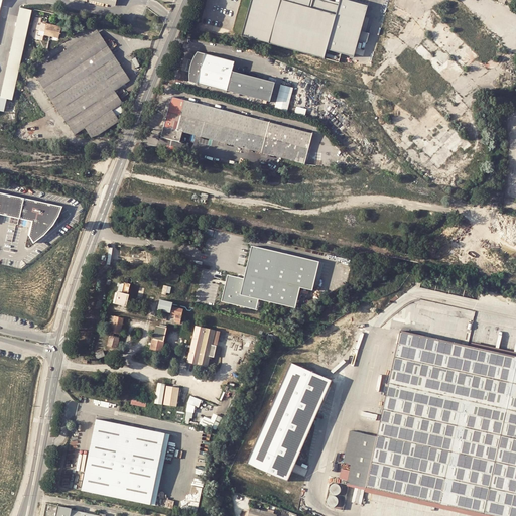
[(251,0),(243,33),(242,35),(271,43),(339,62),(340,58),(342,54),(354,57),(358,40),(361,31),(368,6),(346,0),(340,0),(338,5),(318,0),(251,0)]
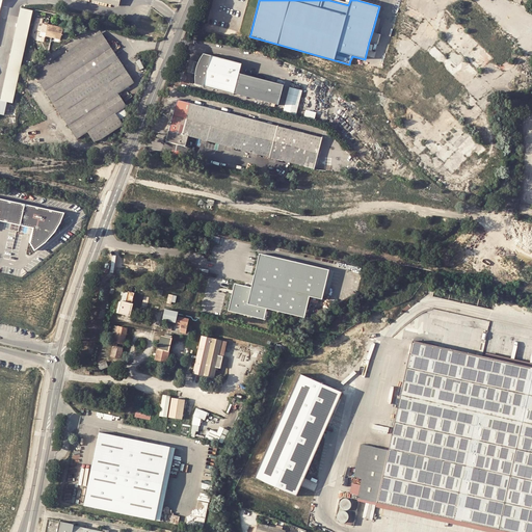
[(19,7),(0,91),(0,100),(5,101),(5,102),(10,103),(28,24),(31,10),(19,7)]
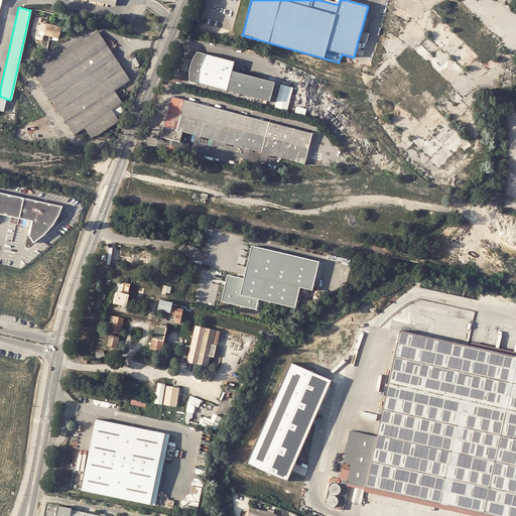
[(45,27),(42,26),(41,31),(44,32),(43,36),(58,39),(61,26),(46,22),(45,27)]
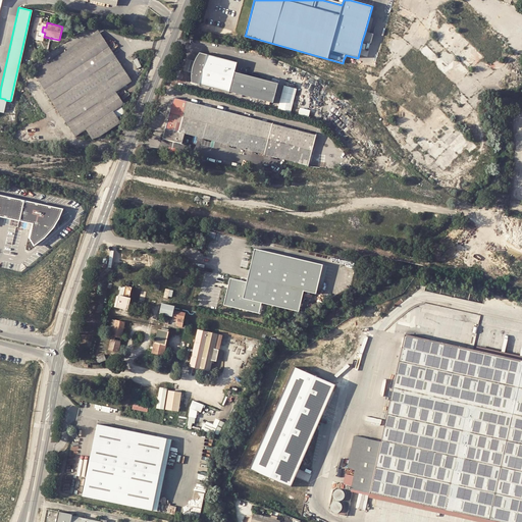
[(114,112),(125,105),(117,92),(133,83),(98,30),(33,71),(74,137),(86,129),(93,141),(121,122),(114,112)]
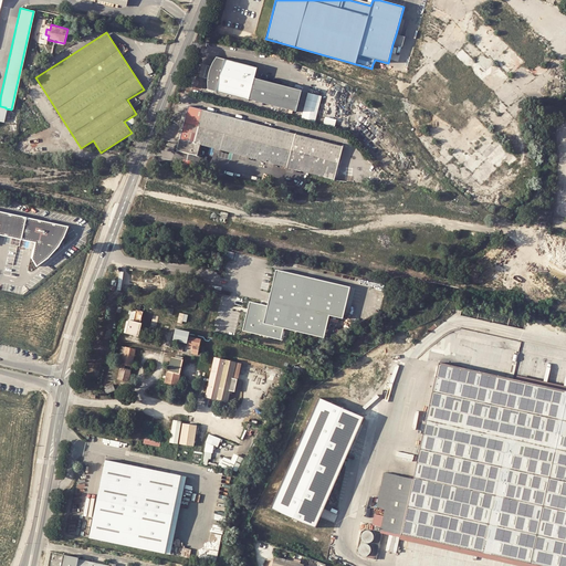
[(406,38),(396,34),(392,44),(402,46),(406,38)]
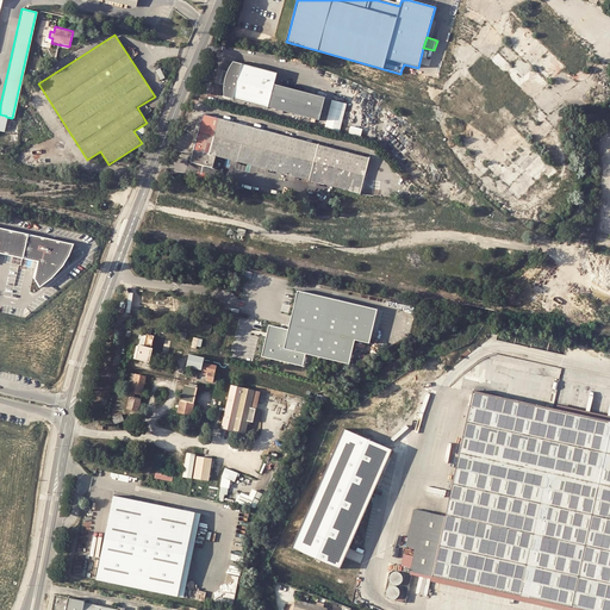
[(225,94),(225,95),(269,107),(277,81),(279,72),(235,60),(230,67),(230,68),(229,69),(229,70),(228,72),(226,75),(225,79),(225,81),(225,82),(225,83),(225,85),(225,86),(225,87),(225,91),(225,92),(225,93),(225,94)]
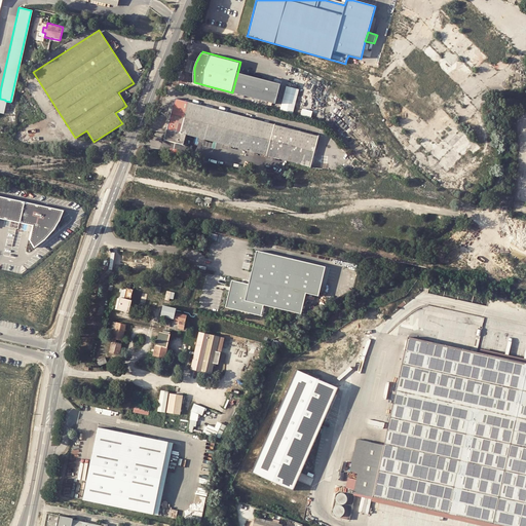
[(282,81),(238,70),(232,92),(275,104),(282,81)]
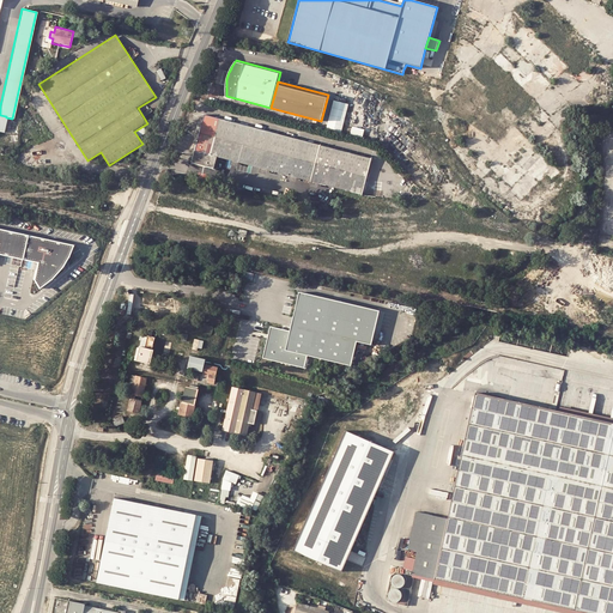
[(350,104),(334,101),(326,129),(341,134),(350,104)]
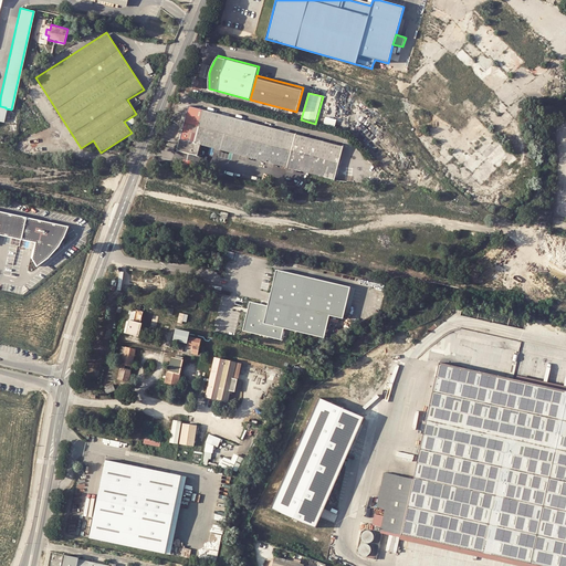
[(202,108),(189,105),(177,149),(198,155),(201,144),(334,181),(337,171),(341,173),(343,166),(338,165),(343,146),(202,108)]
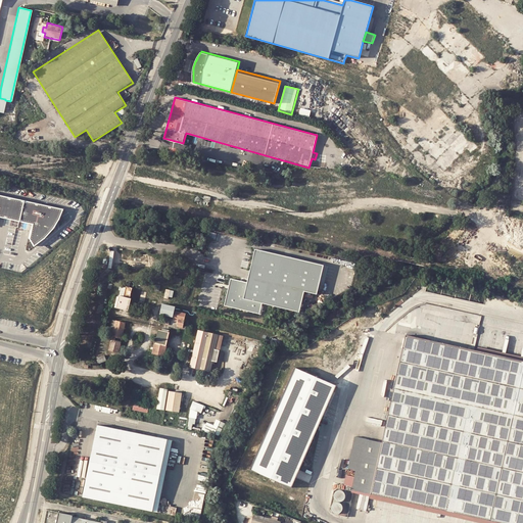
[(312,109),(300,107),(298,116),(310,119),(312,109)]
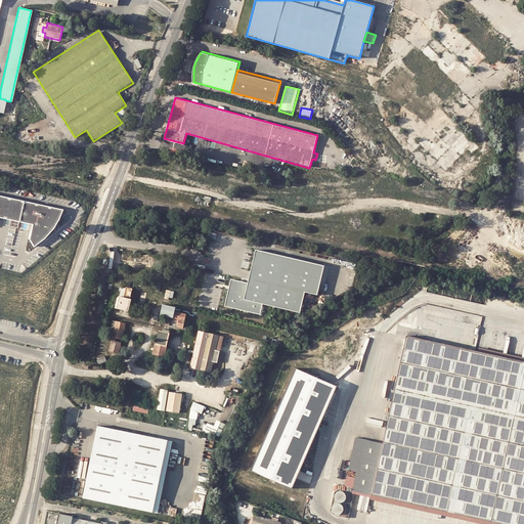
[(31,238),(35,246),(36,245),(45,237),(52,229),(58,219),(61,213),(62,209),(0,195),(0,217),(33,224),(31,238)]
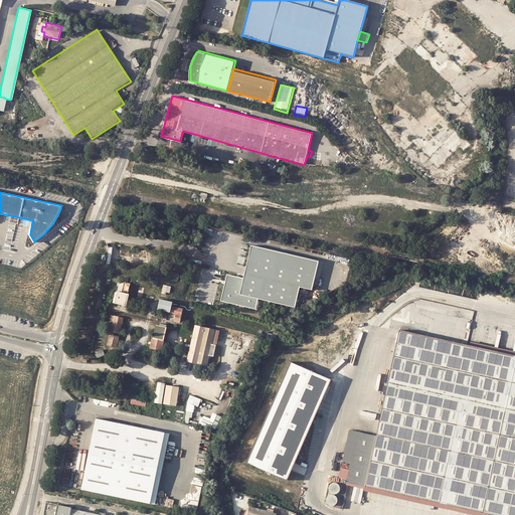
[(243,279),(227,275),(221,301),(255,308),(258,299),(295,307),(300,287),(312,290),(319,262),(250,245),(243,279)]
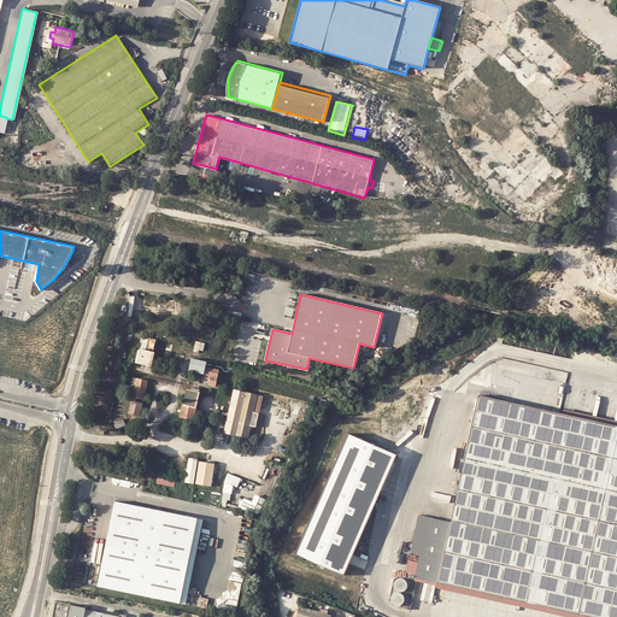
[(141,338),(139,348),(135,362),(140,364),(150,365),(153,351),(152,351),(154,339),(147,338),(147,339),(141,338)]
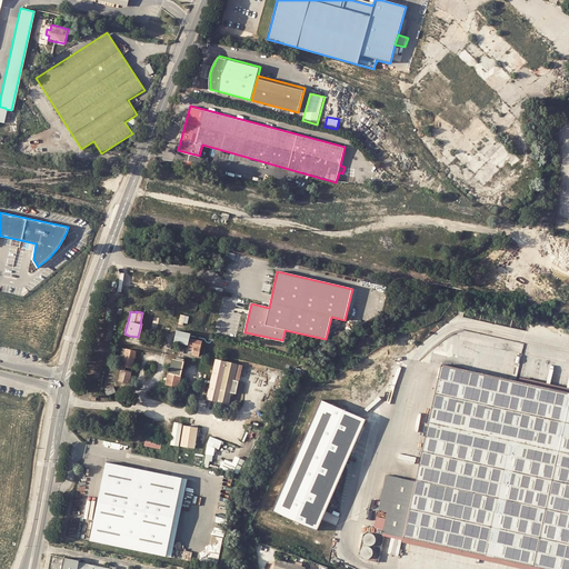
[(188,333),(177,330),(173,342),(186,345),(188,335),(188,333)]
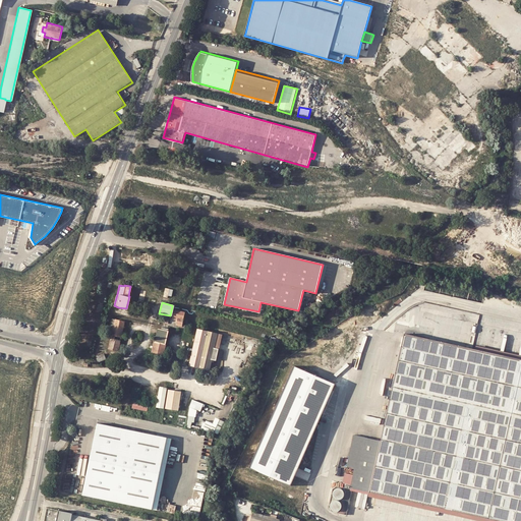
[(185,312),(174,309),(172,317),(177,319),(175,325),(181,326),(182,324),(185,312)]
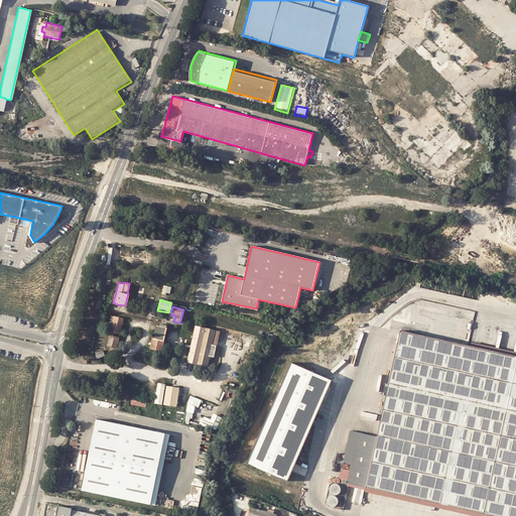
[(115,318),(109,317),(107,326),(113,327),(108,345),(116,347),(118,338),(113,337),(114,333),(120,334),(123,318),(115,316),(115,318)]
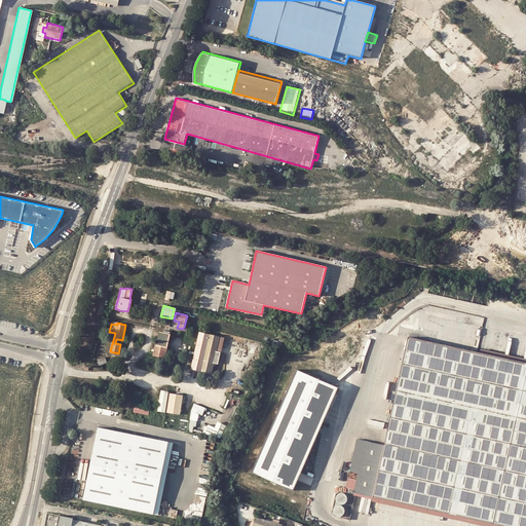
[(161,335),(162,333),(158,332),(153,355),(167,360),(168,355),(167,355),(165,354),(166,347),(171,334),(167,333),(166,337),(161,335)]
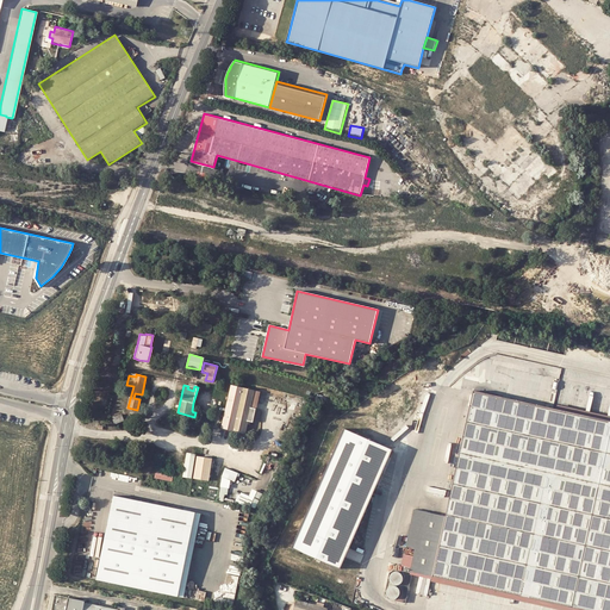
[(250,405),(254,391),(254,390),(235,385),(230,405),(224,428),(234,429),(246,431),(248,419),(254,421),(257,406),(250,405)]
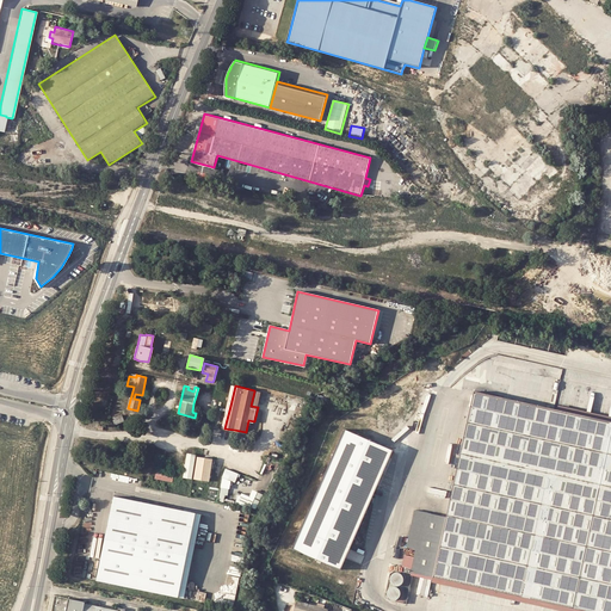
[(610,610),(610,419),(476,390),(464,440),(454,487),(448,514),(418,508),(402,568),(413,571),(432,574),(599,610),(610,610)]
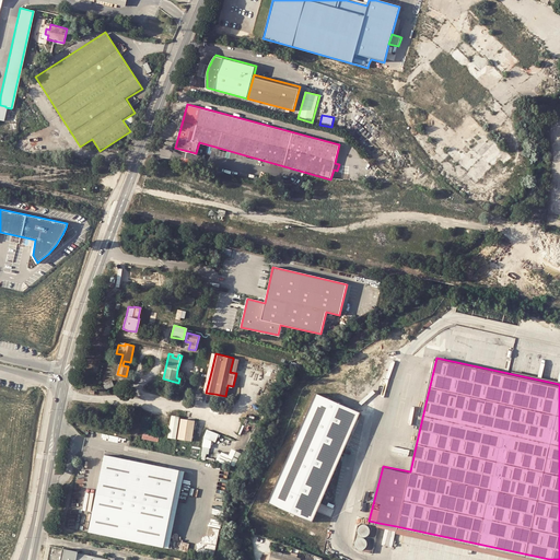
[(358,411),(314,393),(267,502),(311,522),(358,411)]
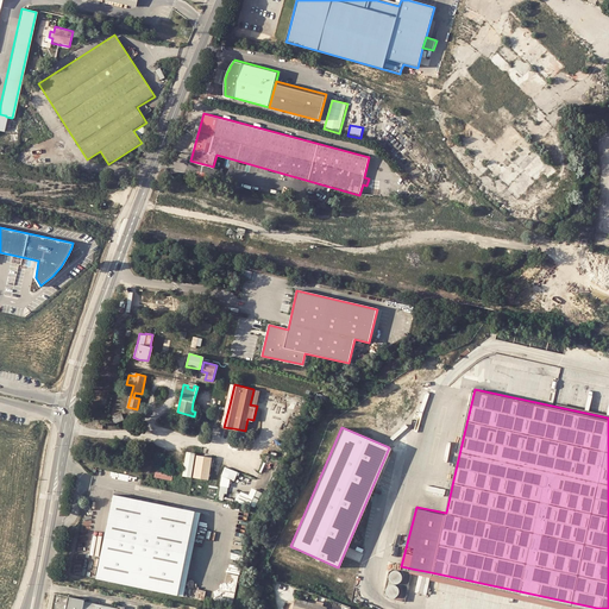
[(184,476),(193,477),(196,456),(192,456),(188,454),(186,466),(184,476)]
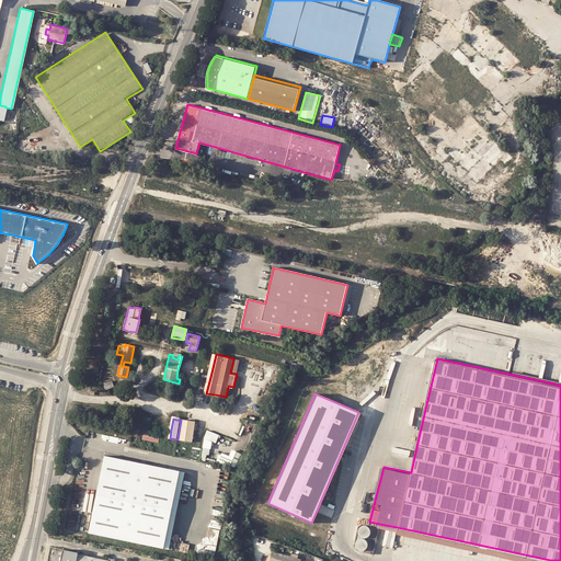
[(193,422),(185,421),(182,420),(179,439),(192,442),(195,422),(193,422)]
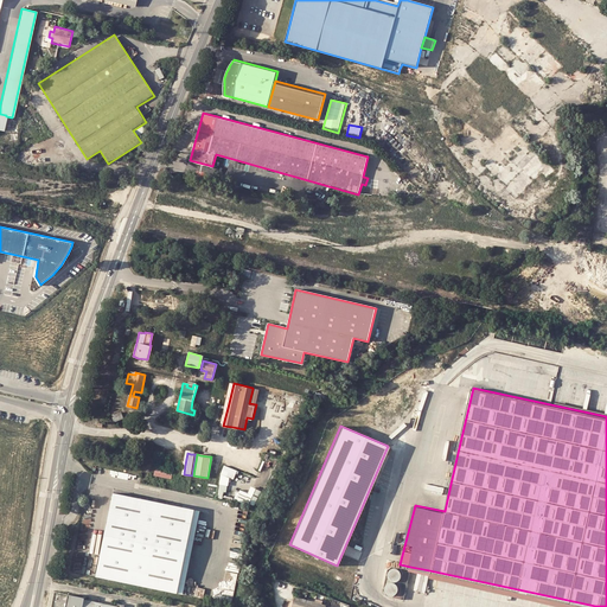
[(224,465),(221,474),(217,496),(218,496),(218,498),(222,499),(223,492),(227,492),(227,486),(228,486),(229,478),(234,480),(237,471),(224,465)]
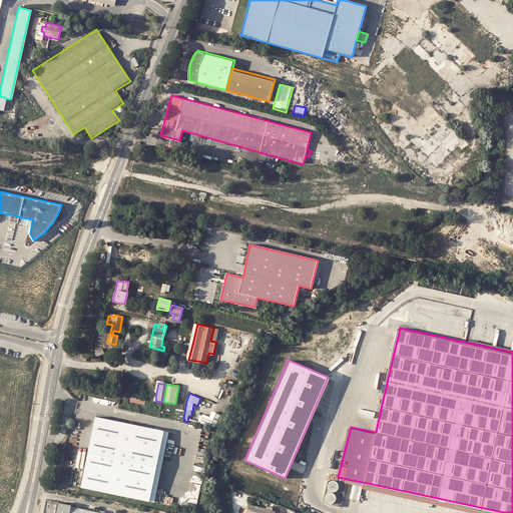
[(218,426),(221,414),(213,411),(211,416),(202,414),(200,422),(207,424),(208,423),(218,426)]
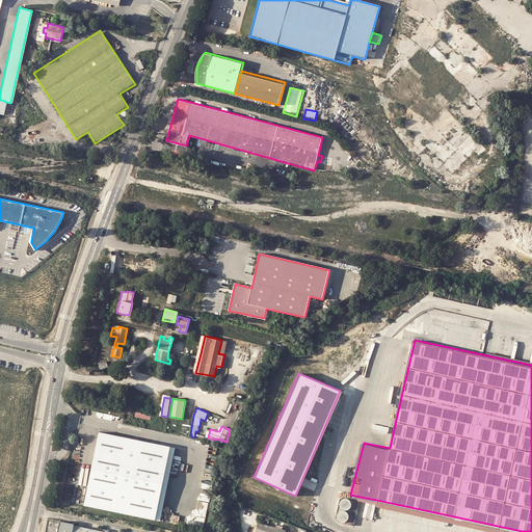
[(155,522),(170,448),(99,432),(84,506),(155,522)]
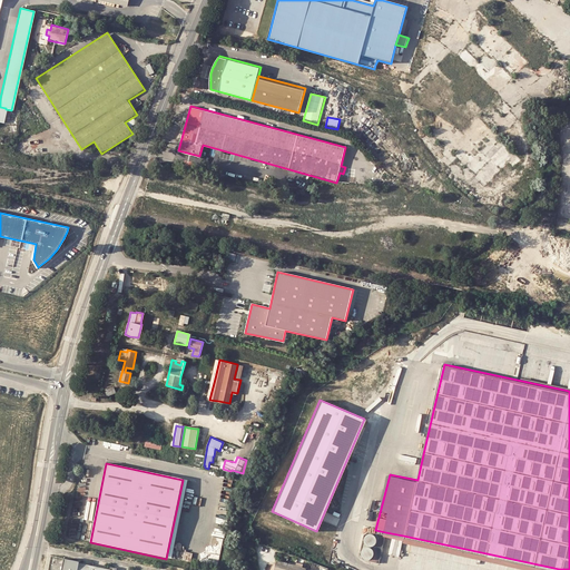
[(183,480),(166,559),(170,559),(186,480),(183,480)]
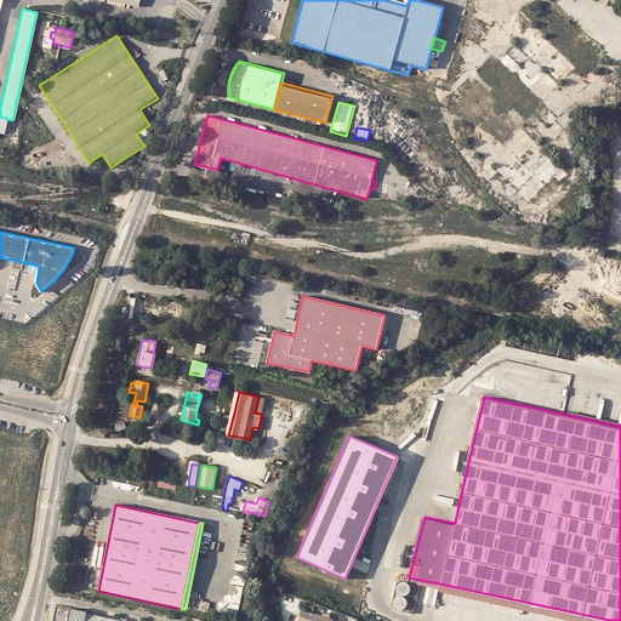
[(406,596),(408,594),(410,593),(410,591),(410,588),(410,586),(409,585),(406,584),(404,582),(402,582),(400,584),(398,585),(397,587),(397,590),(397,591),(398,593),(399,596),(402,596),(404,597),(406,596)]
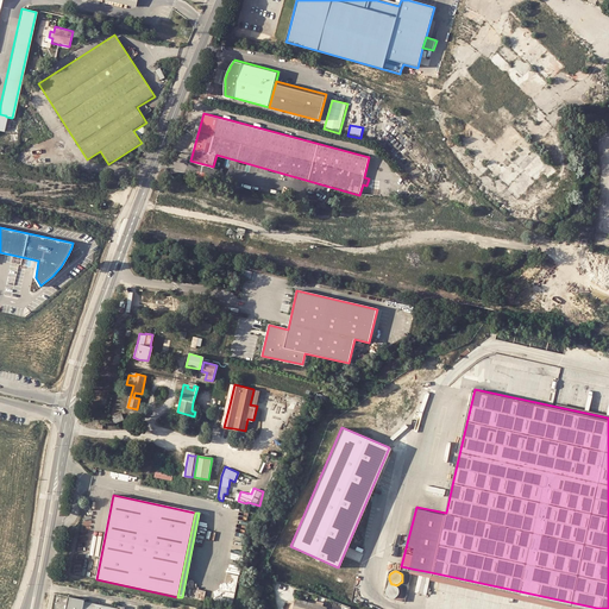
[(227,575),(227,584),(238,584),(238,575),(227,575)]
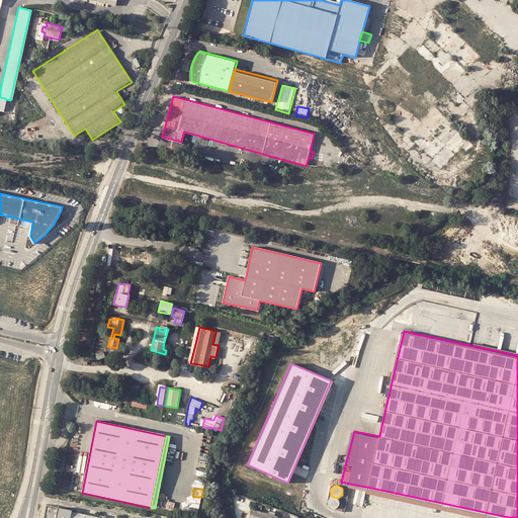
[(336,509),(338,508),(339,507),(340,505),(340,503),(339,501),(338,499),(337,498),(335,498),(333,498),(331,498),(330,500),(329,501),(328,503),(328,505),(329,507),(331,508),(332,509),(334,509),(336,509)]
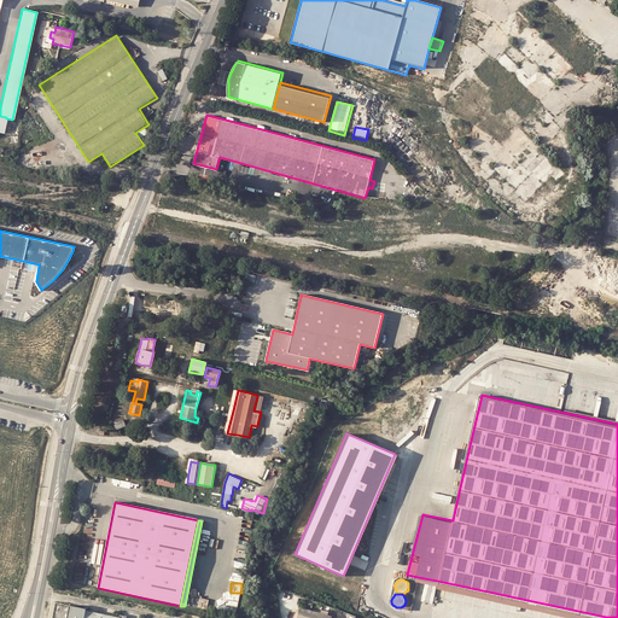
[(126,617),(127,616),(118,613),(117,617),(101,613),(86,610),(87,607),(69,604),(69,605),(65,617),(126,617)]
